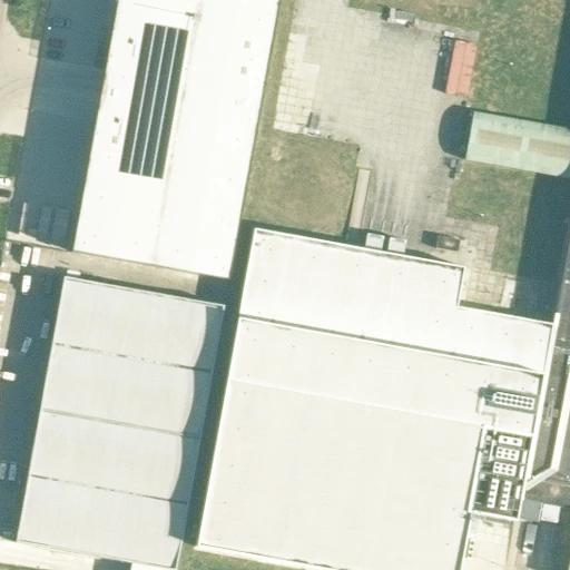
[(95,121),(70,253),(228,282),(278,0),(117,0),(117,2),(115,2),(115,3),(116,3),(104,71),(95,121)]
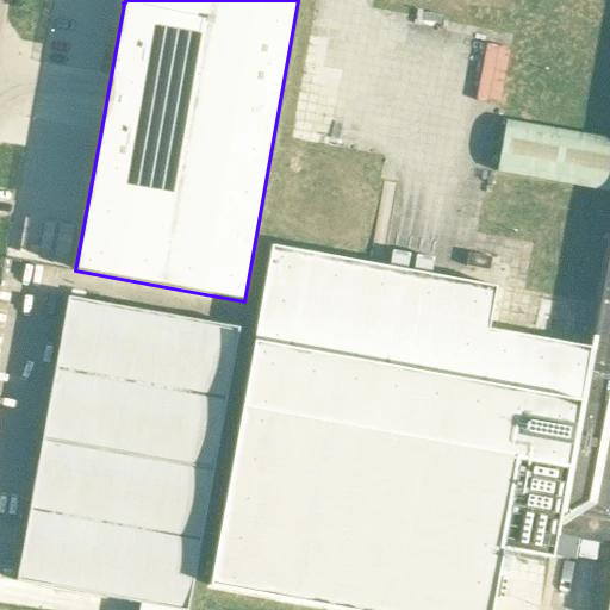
[(609,138),(505,122),(497,172),(609,190),(609,138)]
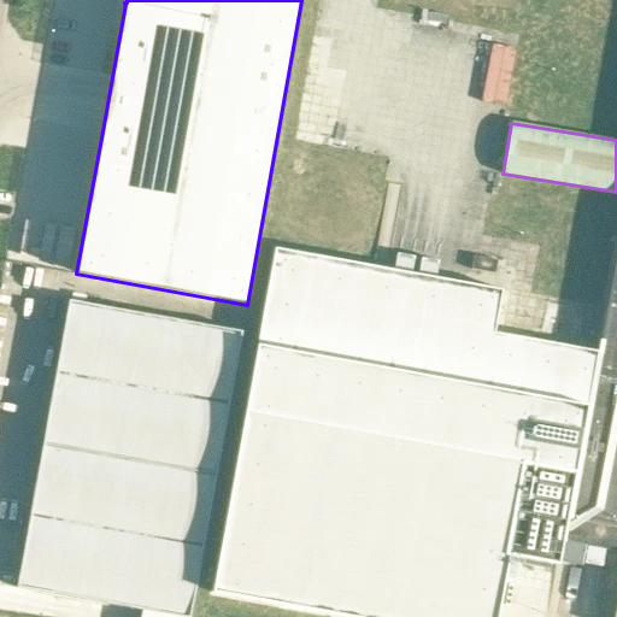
[(236,462),(212,592),(348,616),(497,616),(509,556),(558,565),(562,542),(616,552),(616,603),(613,616),(616,616),(616,247),(598,352),(494,333),(503,291),(435,278),(439,260),(422,258),(418,275),(411,274),(413,256),(398,253),(394,270),(275,248),(236,462)]
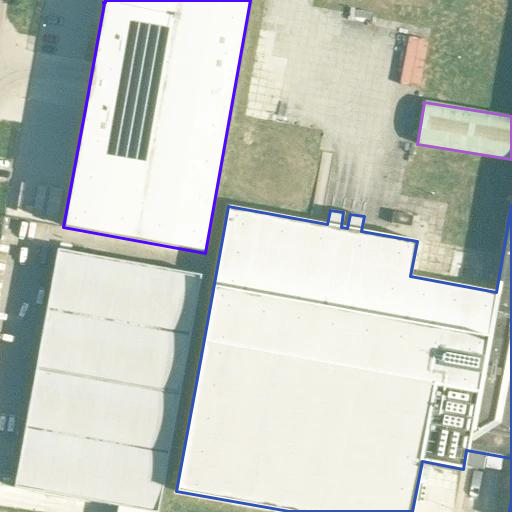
[(393,212),(391,224),(410,227),(412,216),(393,212)]
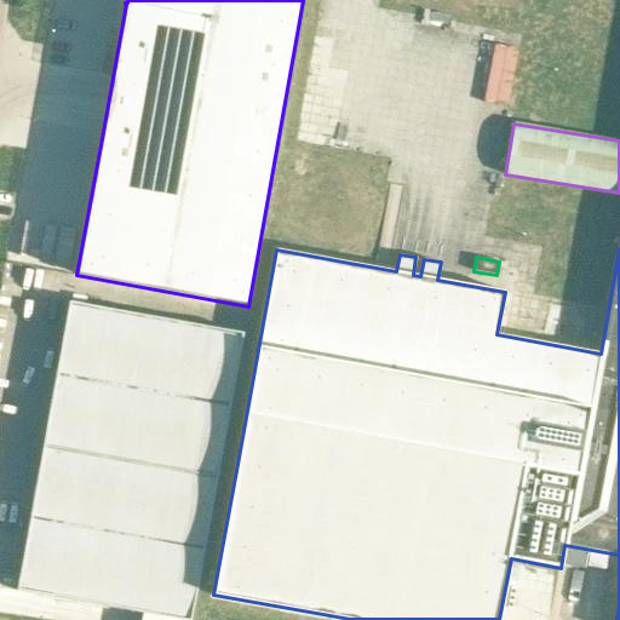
[(242,333),(69,302),(42,447),(216,478),(242,333)]
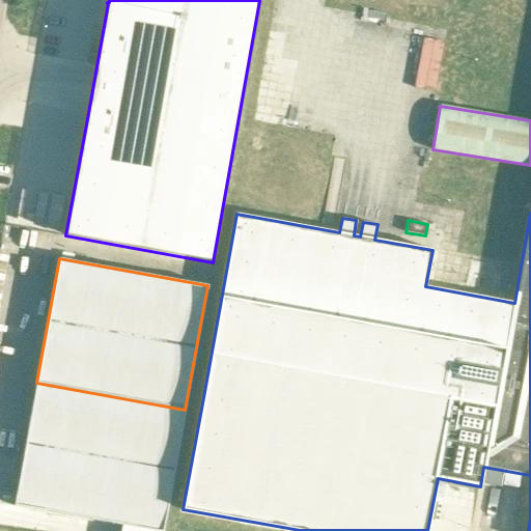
[(36,383),(15,506),(122,526),(120,530),(162,530),(185,410),(36,383)]
